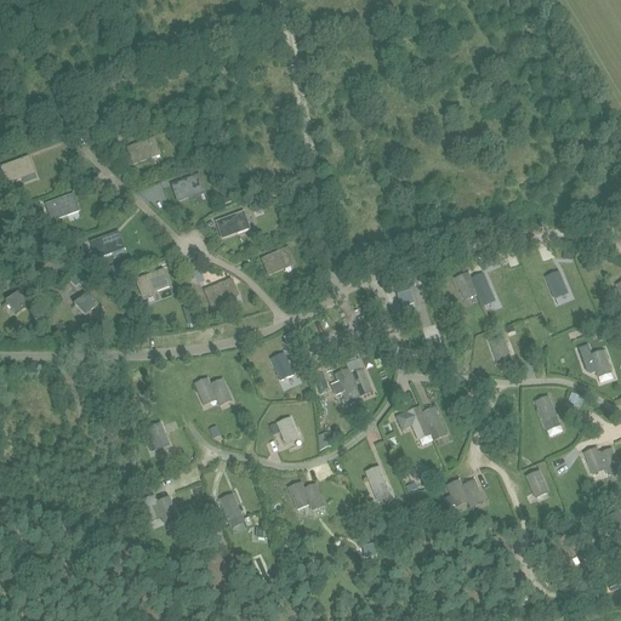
[(134,165),(160,155),(154,138),(127,149),(134,165)]
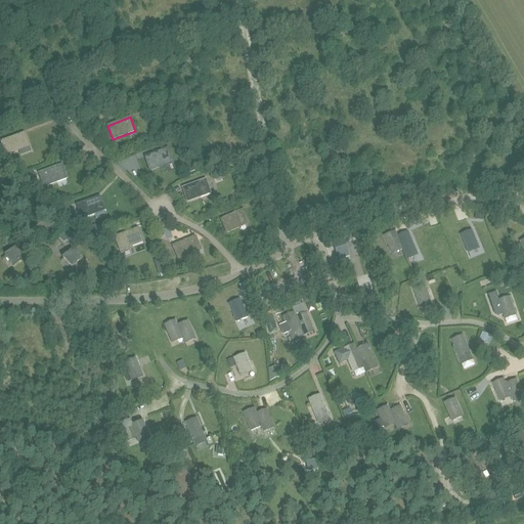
[(6,156),(29,147),(24,133),(1,141),(6,156)]
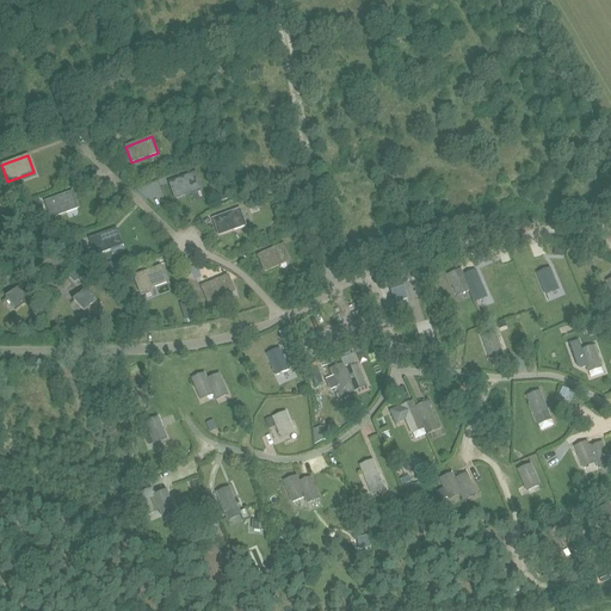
[(174,199),(202,189),(196,173),(170,183),(174,199)]
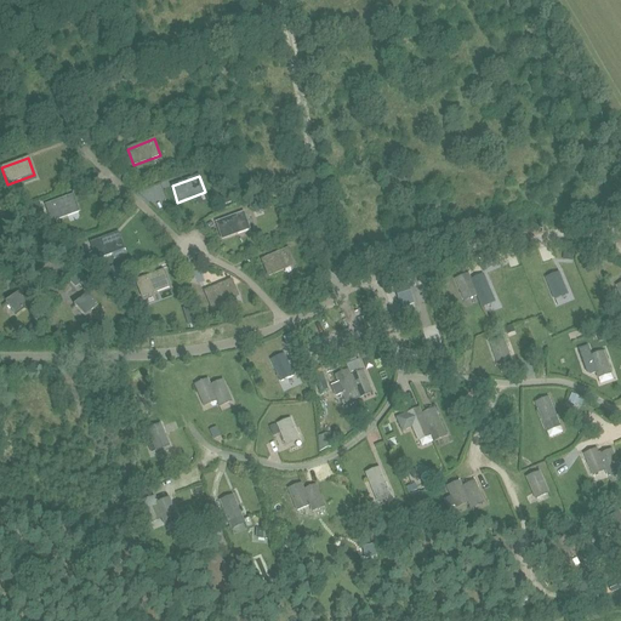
[(52,222),(80,212),(73,195),(46,205),(52,222)]
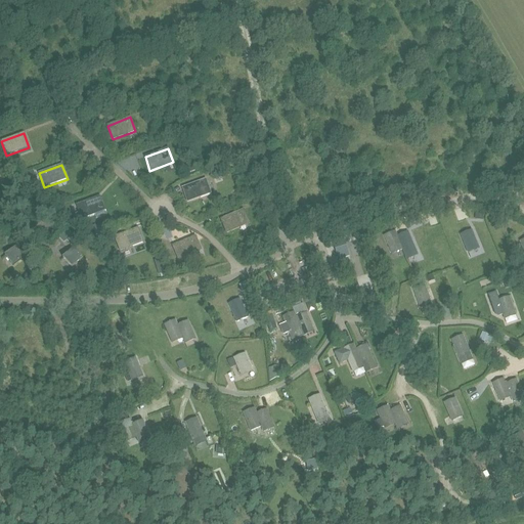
[(187,202),(211,193),(206,180),(182,188),(187,202)]
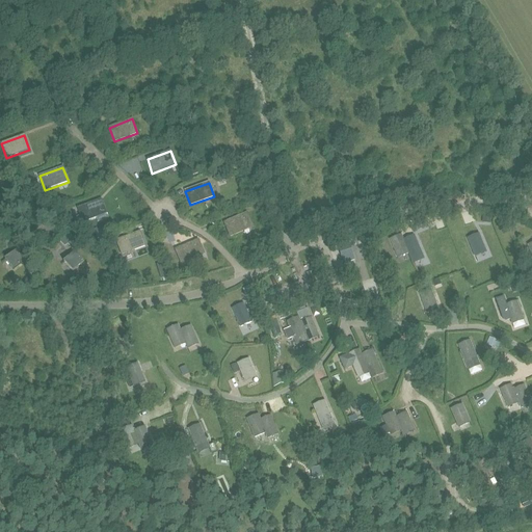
[(79,223),(83,221),(83,222),(107,214),(102,200),(78,209),(81,216),(77,217),(79,223)]
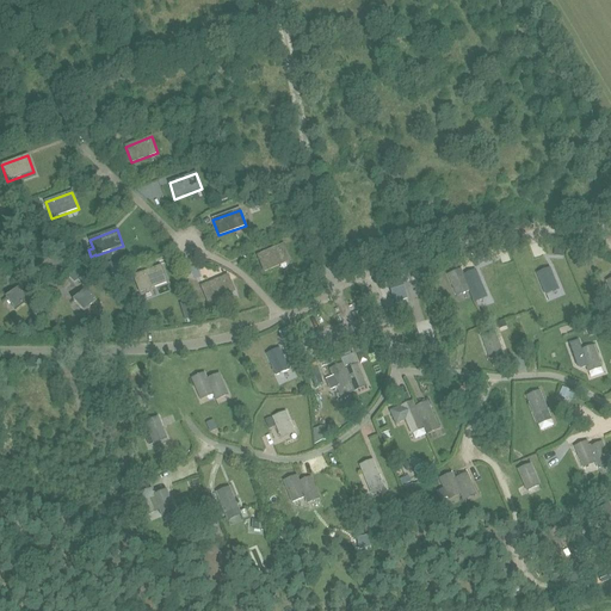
[(264,272),(291,260),(284,245),(258,257),(264,272)]
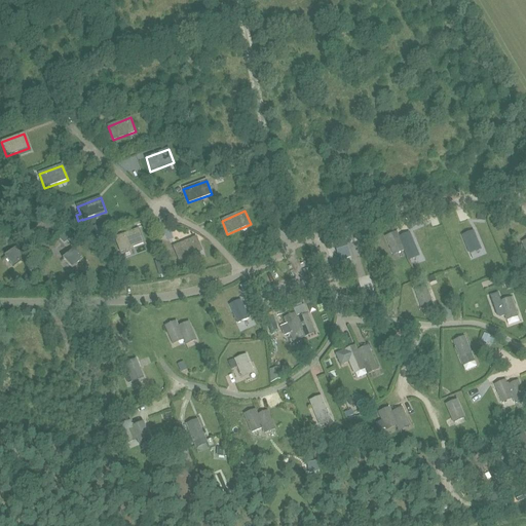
[(115,237),(120,252),(144,243),(139,229),(115,237)]
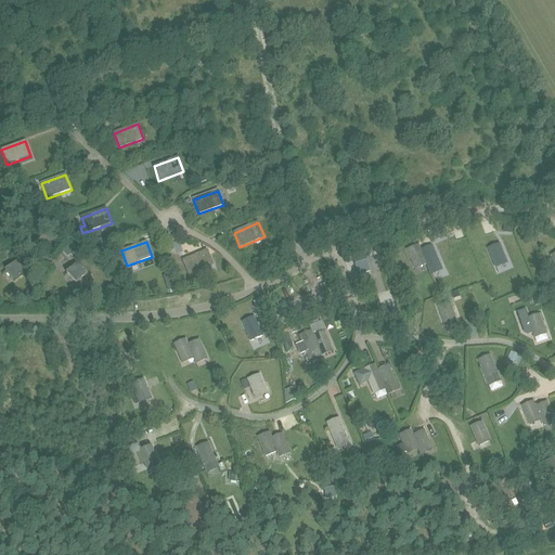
[(494,266),(506,261),(500,244),(488,248),(494,266)]
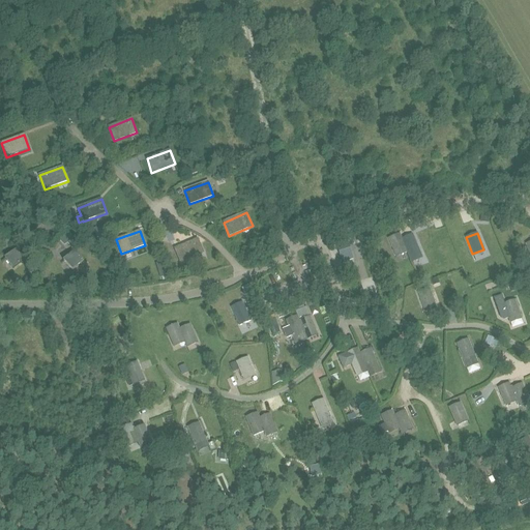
[(366,234),(360,236),(366,256),(373,254),(366,234)]
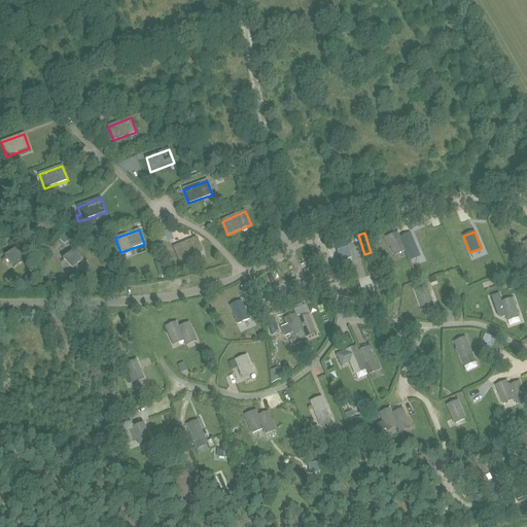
[(393,253),(403,249),(399,238),(397,233),(386,237),(393,253)]
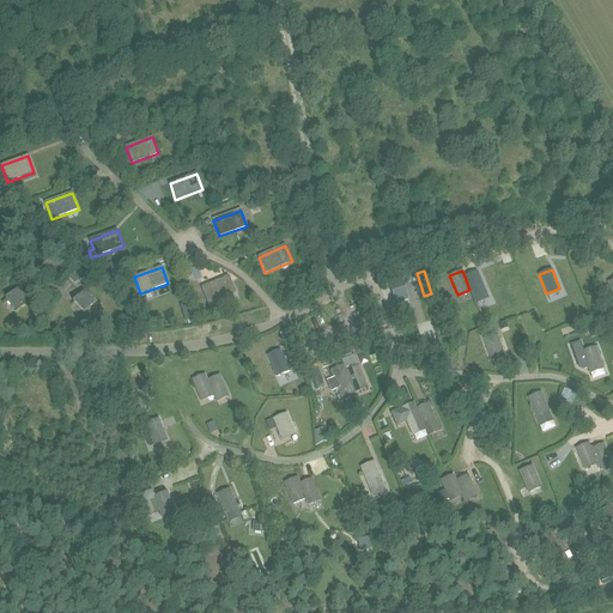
[(472,296),(485,291),(477,272),(465,277),(469,290),(472,296)]
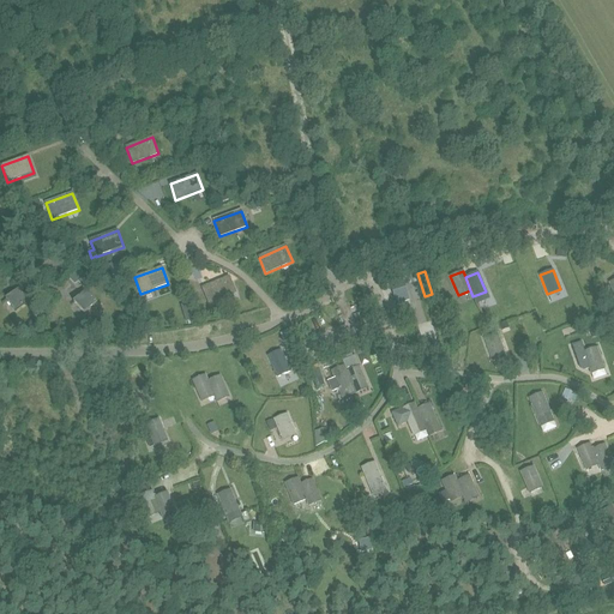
[(209,305),(236,293),(229,277),(203,288),(209,305)]
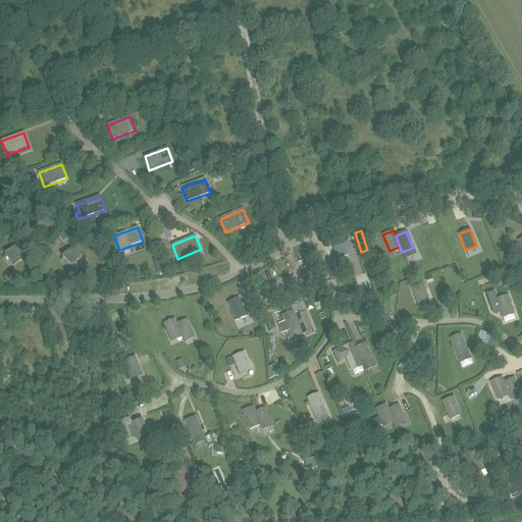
[(343,236),(334,239),(341,257),(348,255),(343,236)]
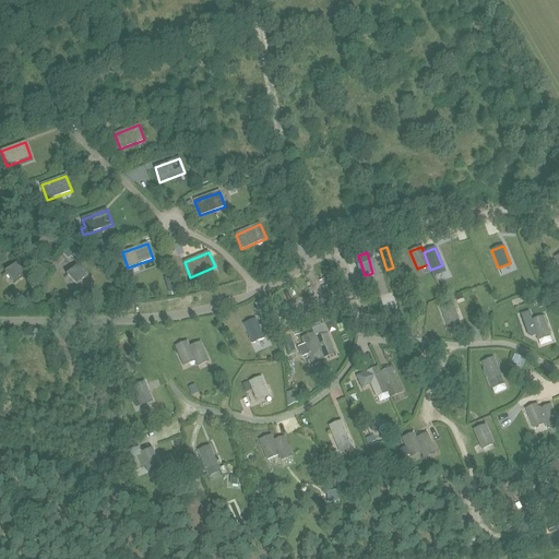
[(14,284),(26,274),(18,263),(6,273),(14,284)]
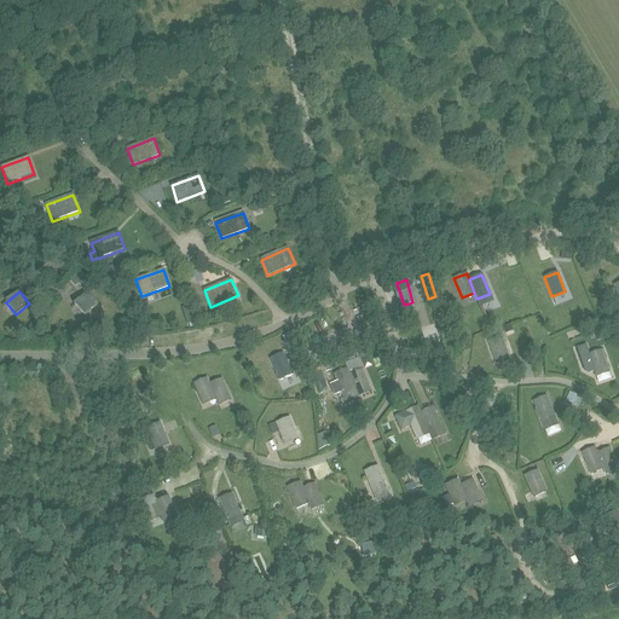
[(86,317),(98,305),(87,294),(75,305),(86,317)]
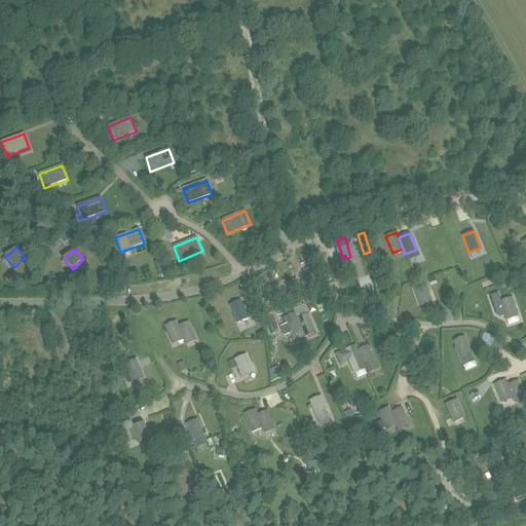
[(421,308),(433,304),(426,287),(415,291),(421,308)]
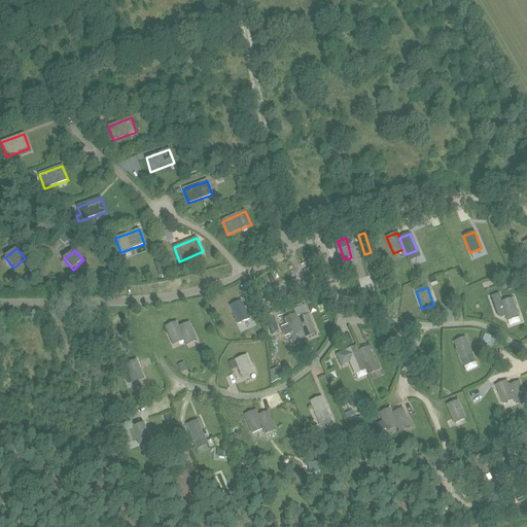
[(506,319),(518,315),(513,299),(501,303),(506,319)]
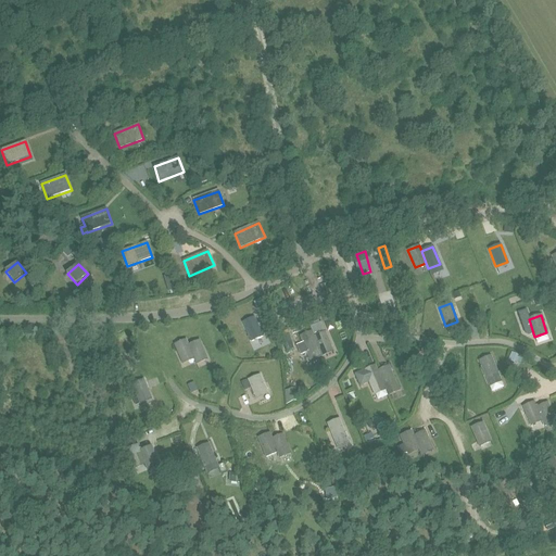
[(242,323),(250,340),(252,342),(263,337),(254,317),(242,323)]
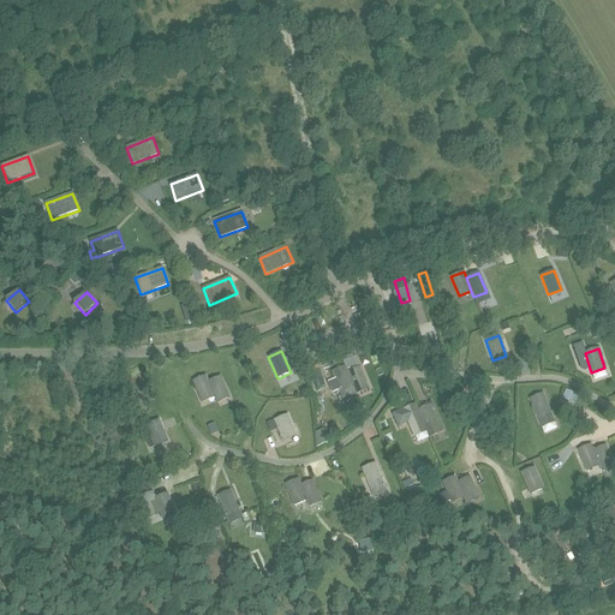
[(354,392),(347,372),(345,366),(332,371),(335,380),(329,383),(333,392),(339,389),(342,398),(354,393),(354,392)]
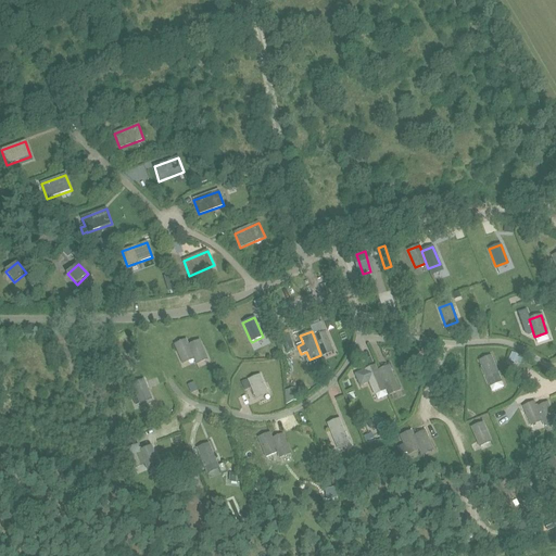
[(320,354),(332,350),(325,332),(314,337),(320,354)]
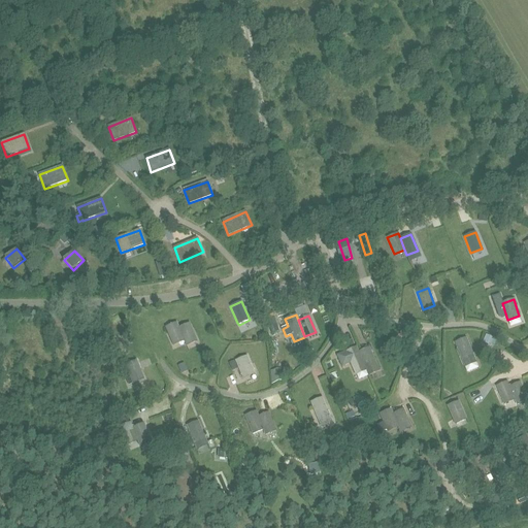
[(268,326),(276,323),(274,317),(266,320),(268,326)]
